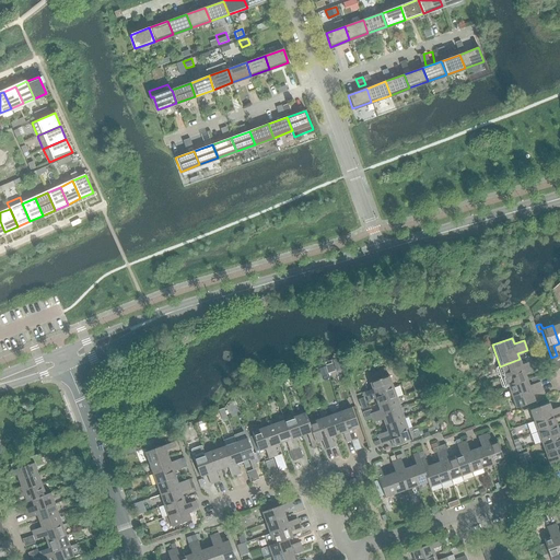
[(522,365),(520,359),(500,366),(497,368),(494,370),(498,377),(500,377),(500,378),(533,366),(531,361),(522,365)]
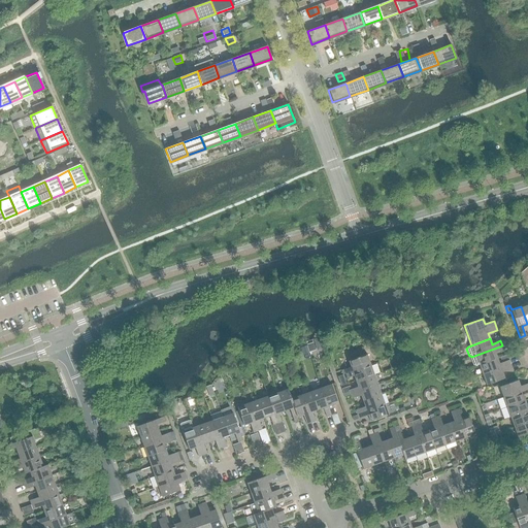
[(308,353),(316,351),(312,342),(306,344),(308,353)]
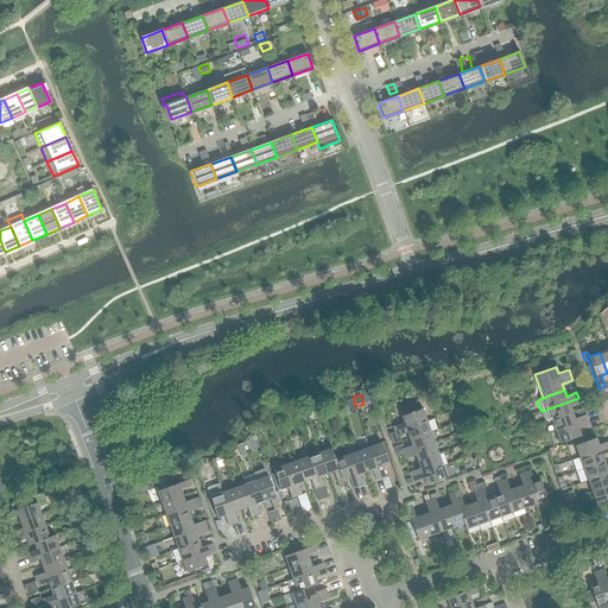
[(346,400),(348,410),(356,407),(354,398),(346,400)]
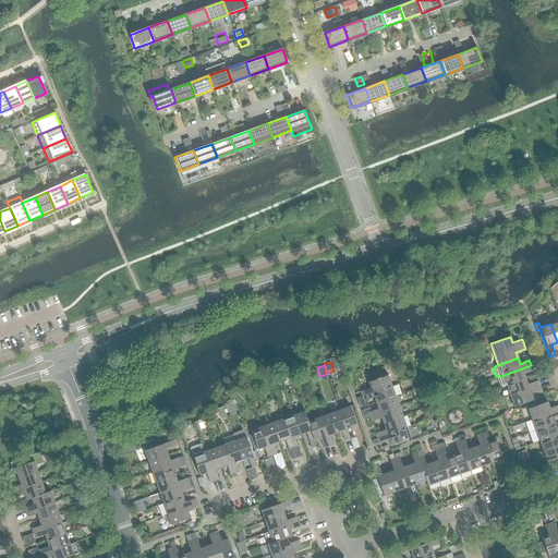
[(533,370),(531,365),(498,377),(497,379),(499,386),(501,387),(506,386),(525,379),(523,373),(533,370)]
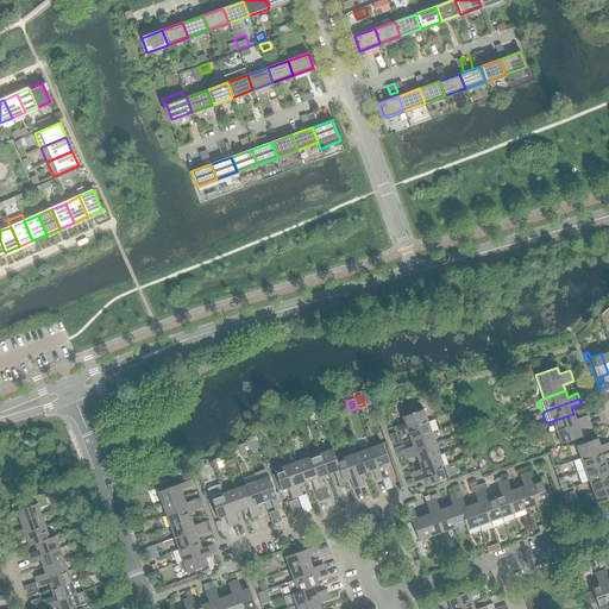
[(339,400),(330,402),(333,412),(343,409),(339,400)]
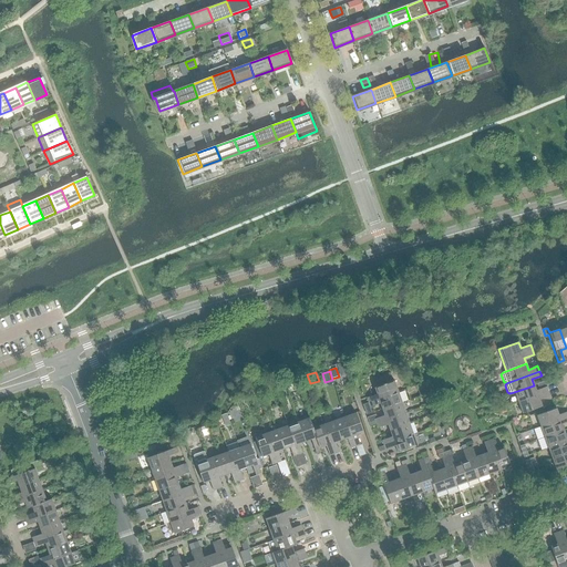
[(297,382),(295,375),(284,379),(286,385),(297,382)]
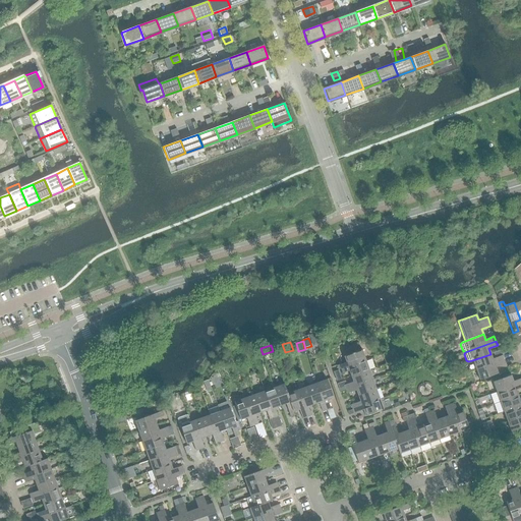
[(240,351),(242,360),(248,358),(246,349),(240,351)]
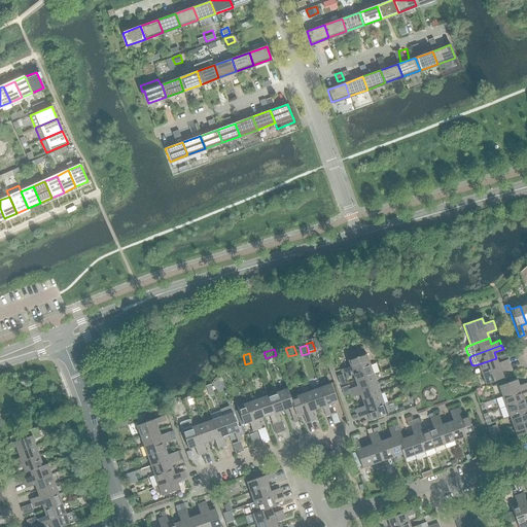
[(349,366),(341,370),(342,374),(370,364),(365,353),(347,360),(349,366)]
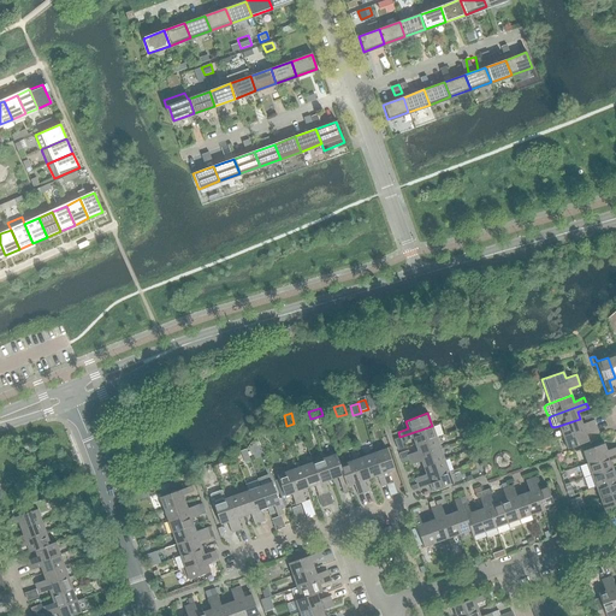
[(582,425),(580,419),(558,426),(562,438),(594,426),(592,420),(582,425)]
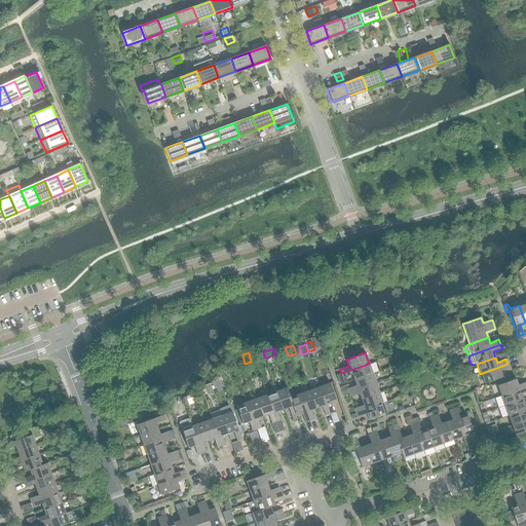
[(372,373),(369,364),(341,373),(343,377),(351,374),(353,380),(372,373)]
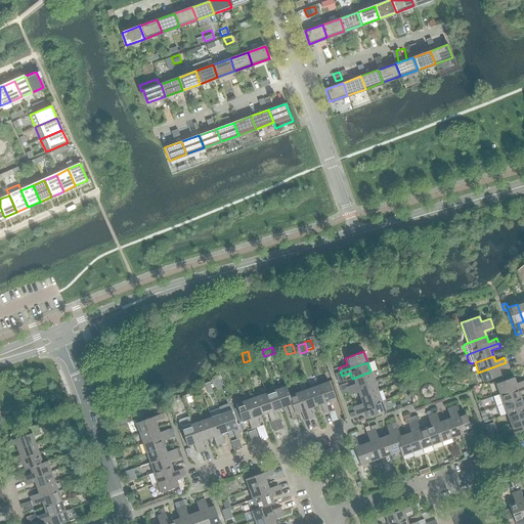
[(507,366),(506,362),(478,373),(482,383),(500,376),(498,369),(507,366)]
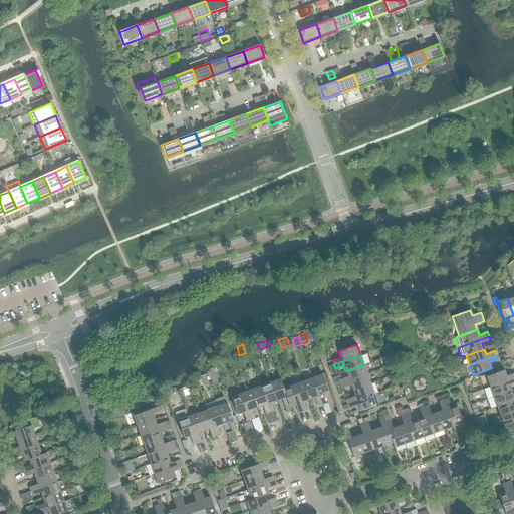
[(367,374),(363,364),(345,371),(347,376),(341,378),(338,379),(339,380),(340,384),(367,374)]
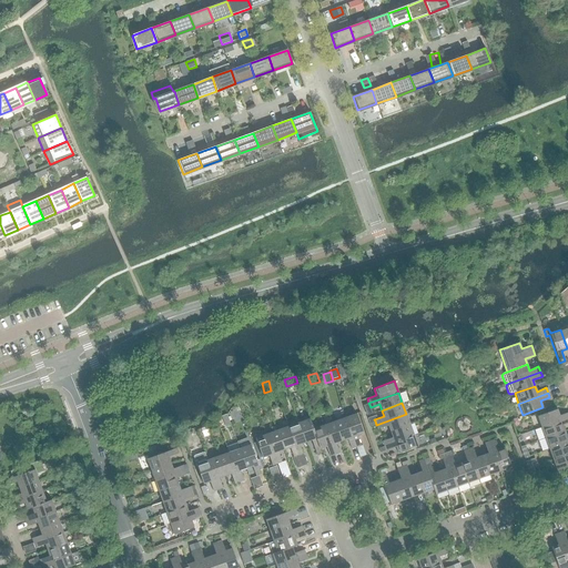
[(541,428),(567,418),(567,412),(559,416),(557,409),(537,416),(541,428)]
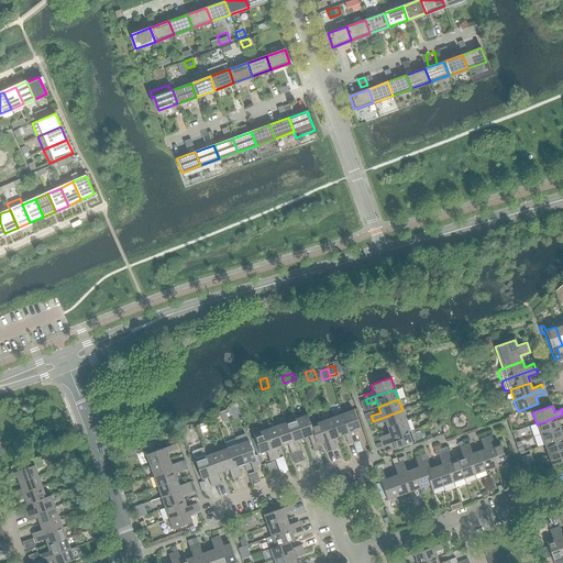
[(353,409),(342,414),(352,443),(356,441),(353,431),(360,429),(353,409)]
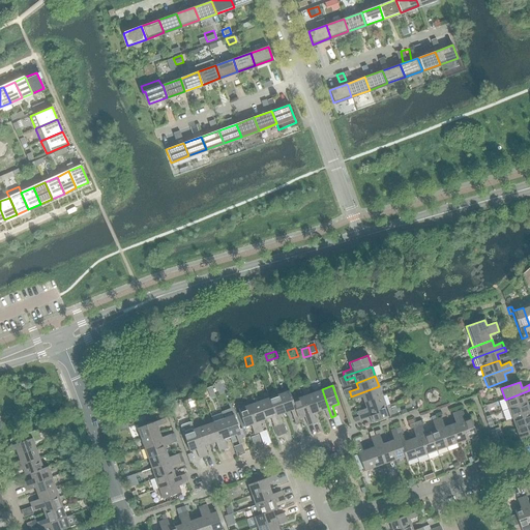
[(382,396),(379,386),(351,396),(353,401),(361,398),(363,403),(382,396)]
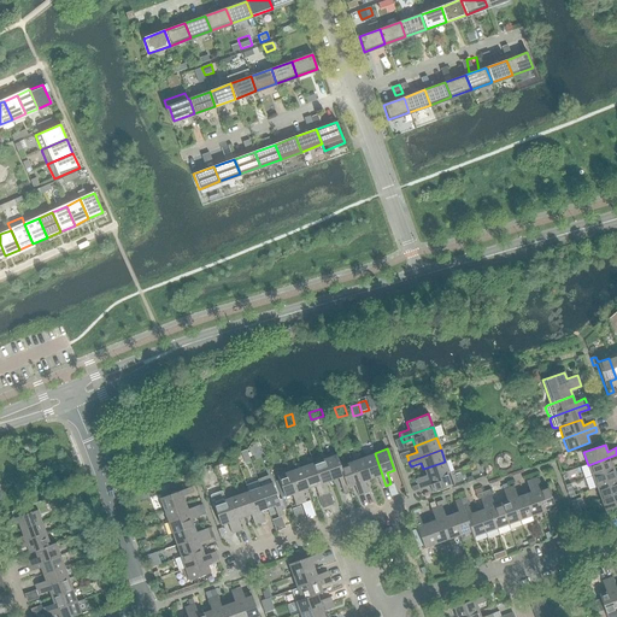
[(375,453),(363,457),(370,479),(377,476),(381,487),(386,486),(375,453)]
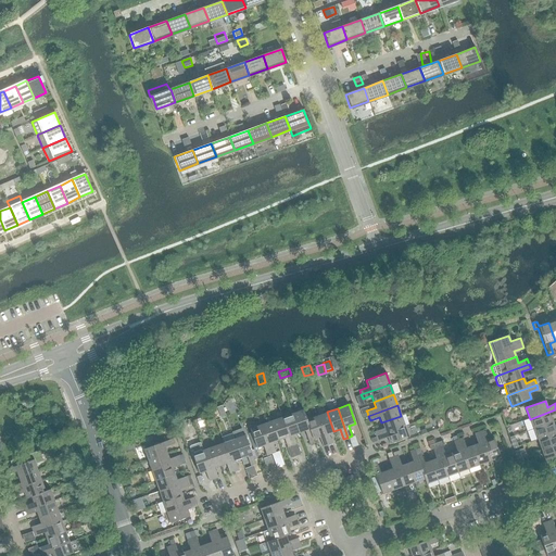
[(303,409),(291,414),(299,432),(304,431),(307,440),(313,439),(306,419),(303,409)]
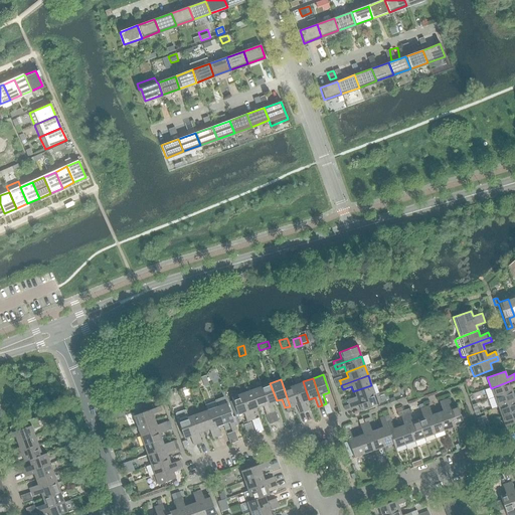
[(514,383),(514,379),(491,388),(494,397),(512,391),(510,385),(514,383)]
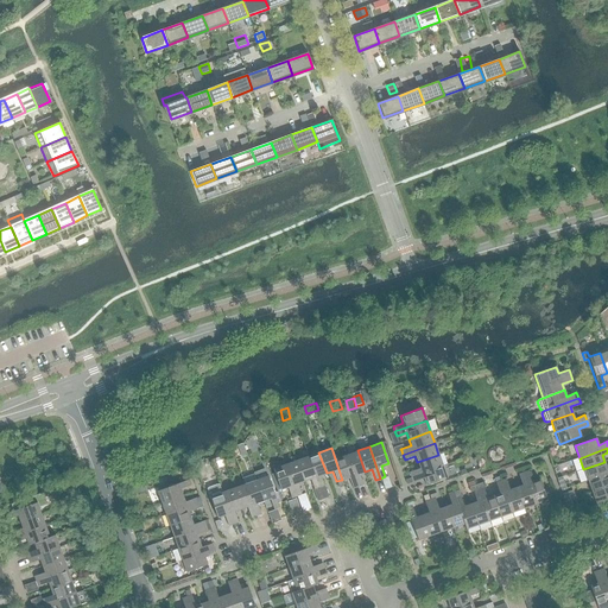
[(358,450),(346,455),(358,487),(362,485),(359,474),(365,472),(358,450)]
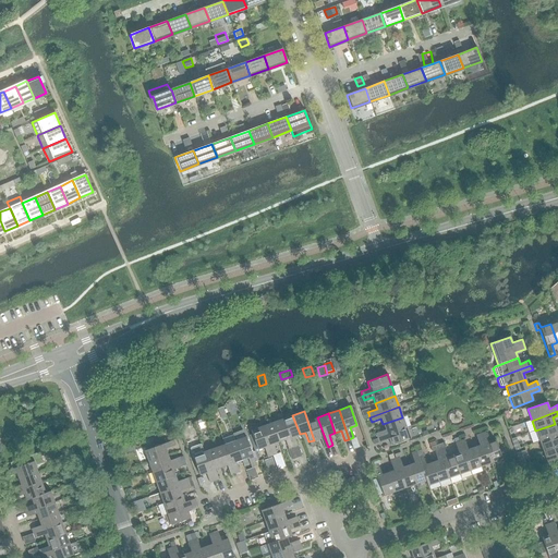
[(296,446),(293,436),(300,434),(292,415),(282,419),(292,448),(296,446)]
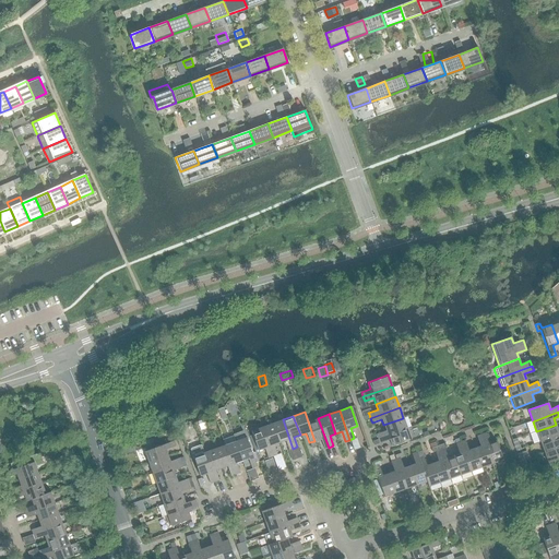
[(318,418),(308,421),(314,441),(320,440),(323,449),(329,448),(318,418)]
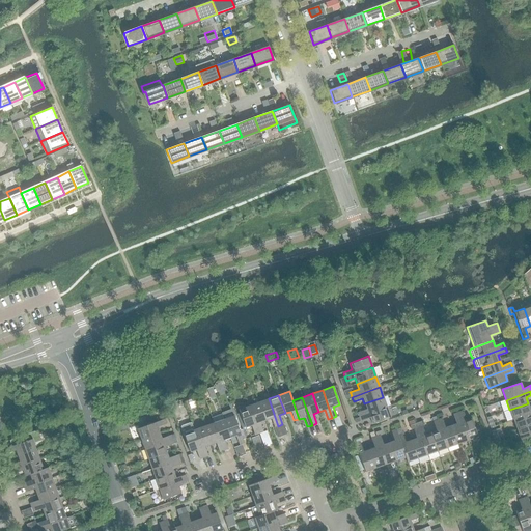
[(387,407),(383,397),(364,403),(366,409),(357,412),(359,417),(387,407)]
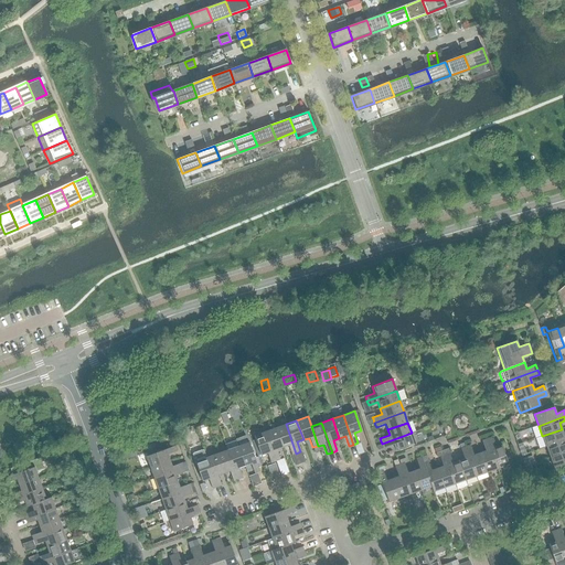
[(286,424),(275,427),(281,448),(288,446),(291,455),(296,454),(286,424)]
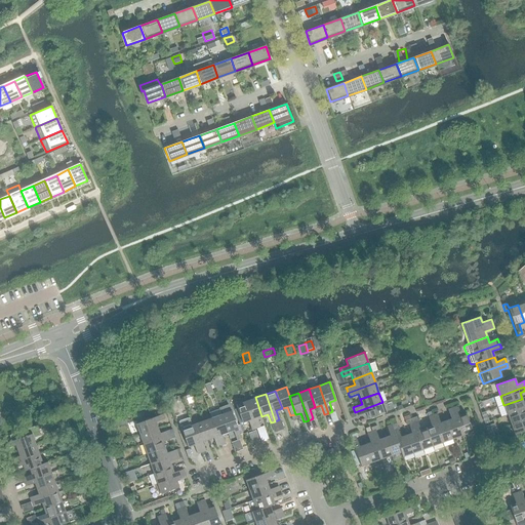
[(255,397),(246,401),(255,429),(259,427),(256,417),(261,416),(255,397)]
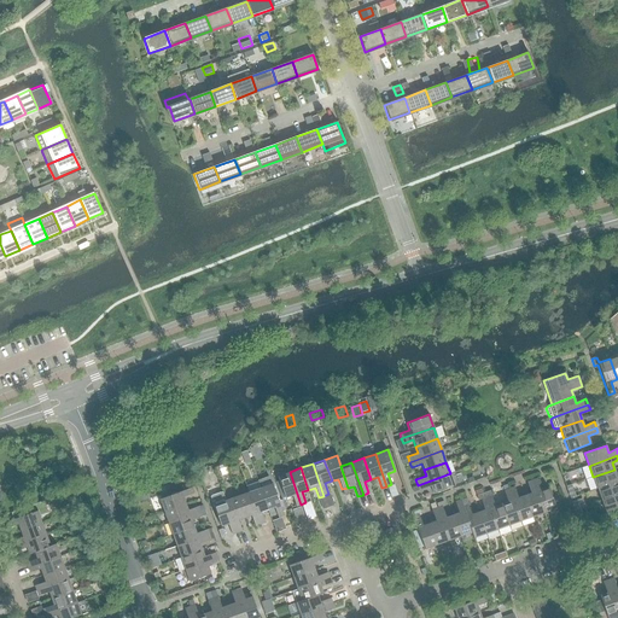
[(617,474),(617,476),(614,470),(593,477),(598,489),(617,481),(617,474)]
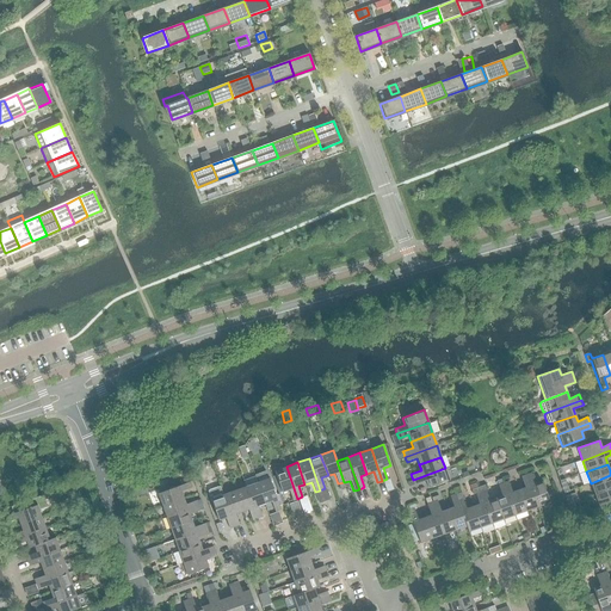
[(292,500),(297,499),(287,467),(275,471),(276,476),(282,492),(288,491),(292,500)]
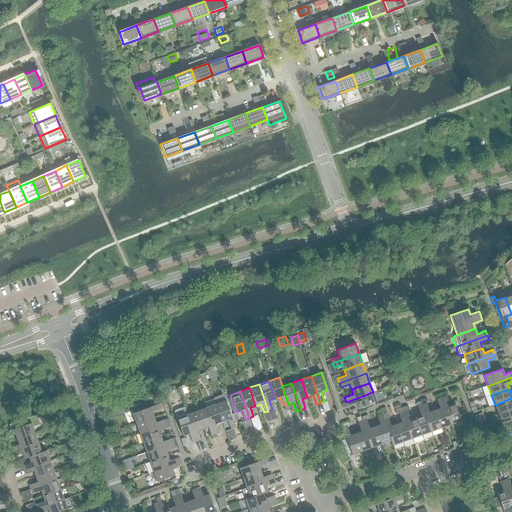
[(376,402),(373,392),(346,402),(347,406),(356,403),(359,409),(376,402)]
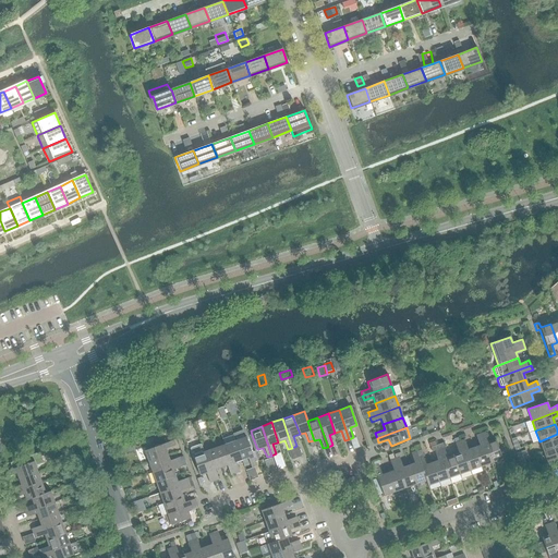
[(485,432),(480,434),(490,463),(501,459),(495,439),(488,441),(485,432)]
